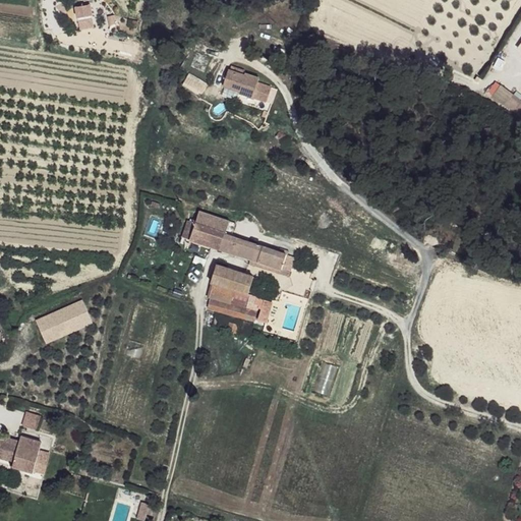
[(83,9),(72,8),(71,17),(82,20),(83,9)]
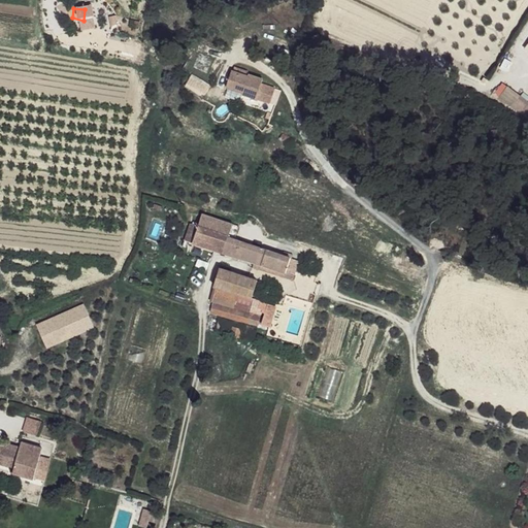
[(246,72),(233,68),(232,73),(231,72),(227,89),(242,93),(242,94),(270,101),(274,86),(260,81),(262,77),(248,74),(246,76),(245,76),(246,72)]
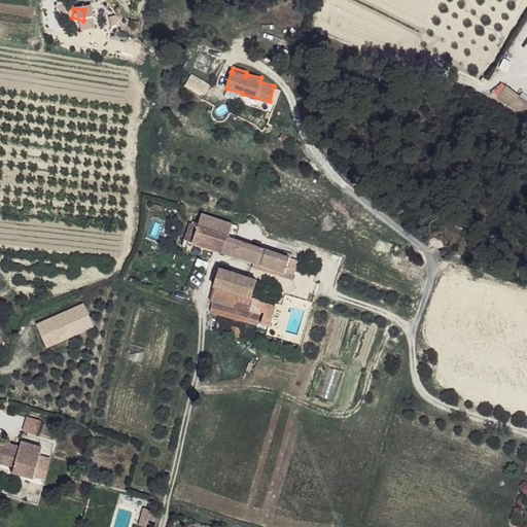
[(526,117),(526,99),(505,84),(497,97),(526,117)]
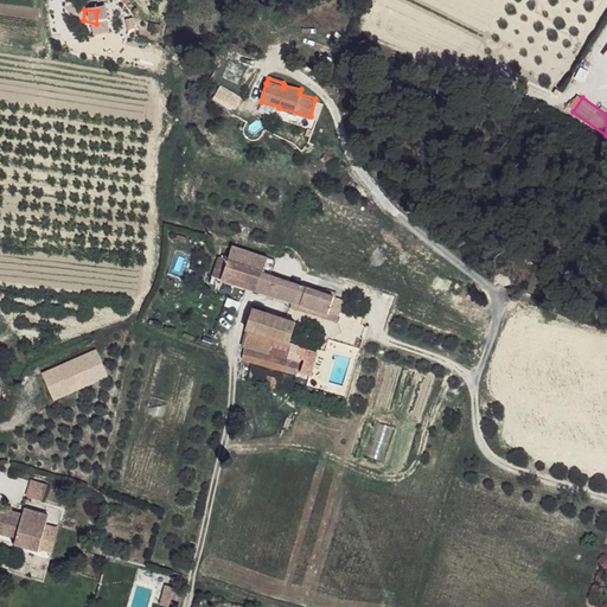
[(339,163),(324,151),(320,158),(336,168),(339,163)]
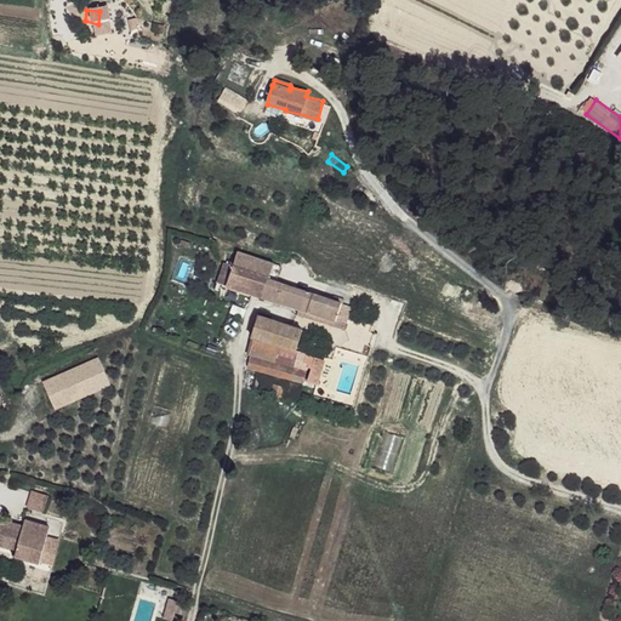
[(393,176),(379,165),(374,172),(387,183),(393,176)]
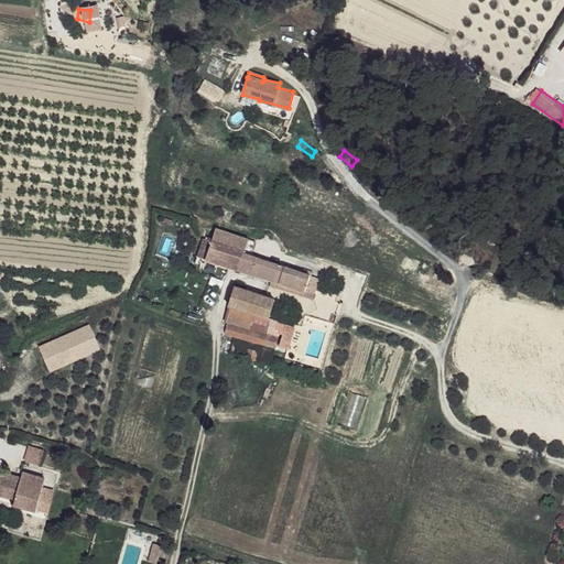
[(247,240),(216,230),(212,243),(242,253),(247,240)]
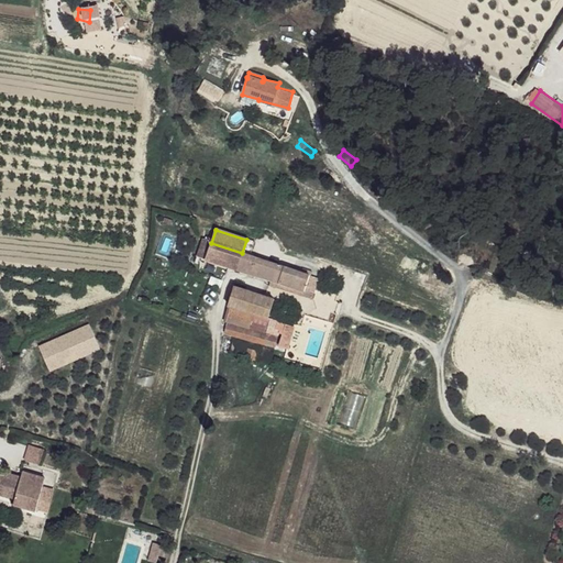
[(211,243),(203,241),(198,257),(207,261),(301,290),(300,296),(310,299),(316,277),(242,253),(211,243)]
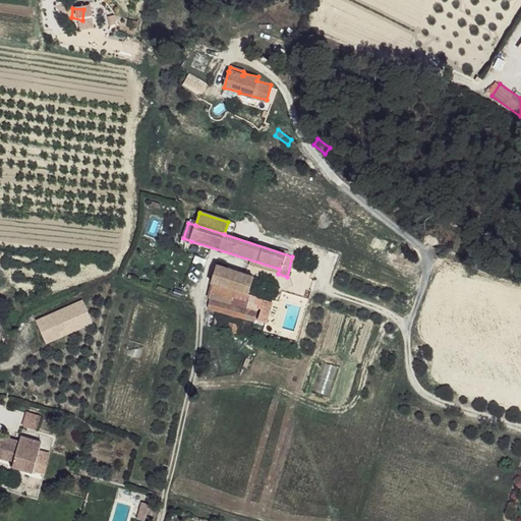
[(251,277),(215,266),(210,282),(246,294),(251,277)]
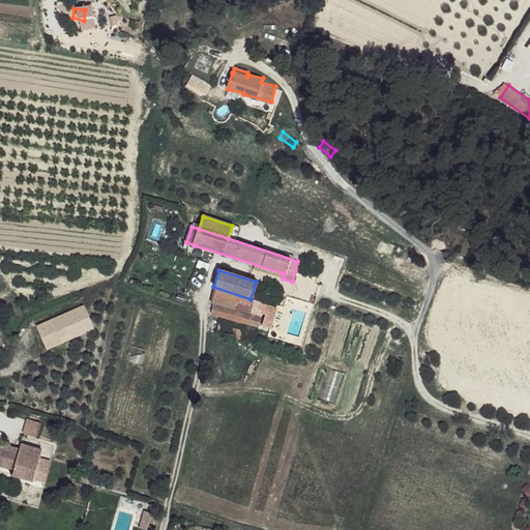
[(253,313),(210,302),(209,312),(257,324),(262,311),(254,308),(253,313)]
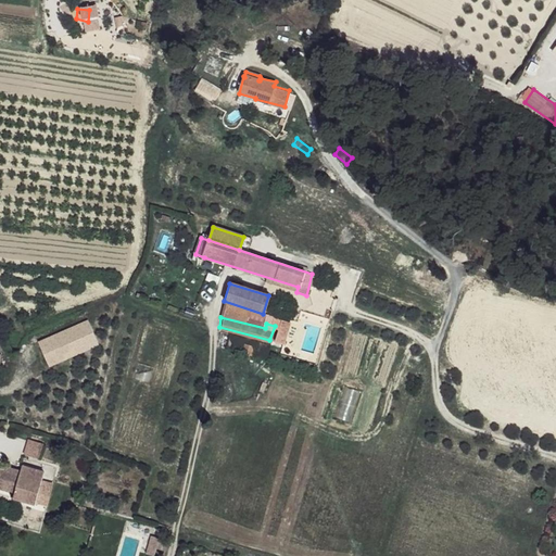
[(89,319),(37,337),(47,364),(99,346),(89,319)]
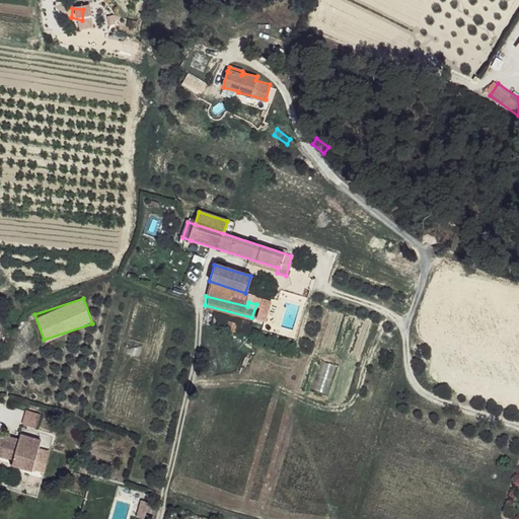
[(269,300),(261,298),(254,318),(263,320),(269,300)]
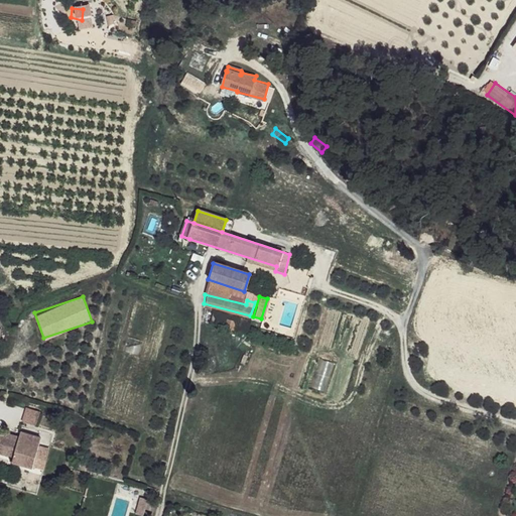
[(235,320),(225,317),(222,328),(232,330),(235,320)]
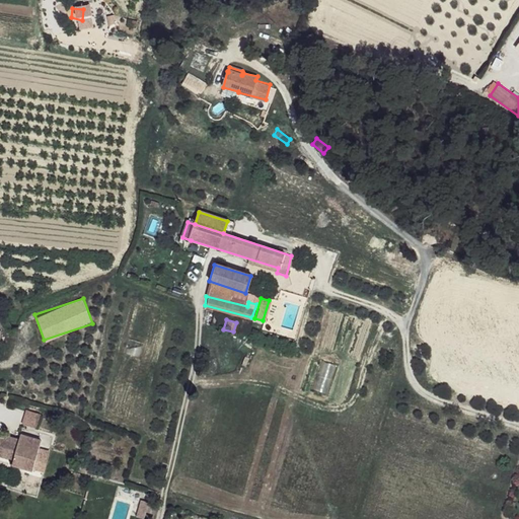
[(21,423),(36,427),(41,413),(25,409),(21,423)]
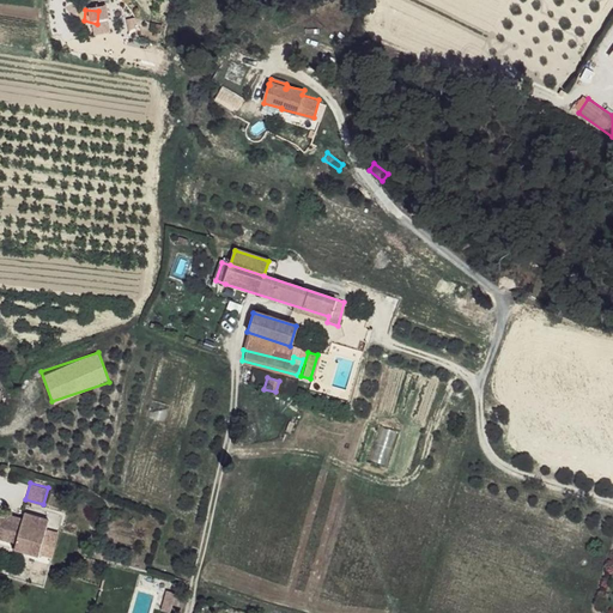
[(25,514),(10,509),(6,519),(22,523),(25,514)]
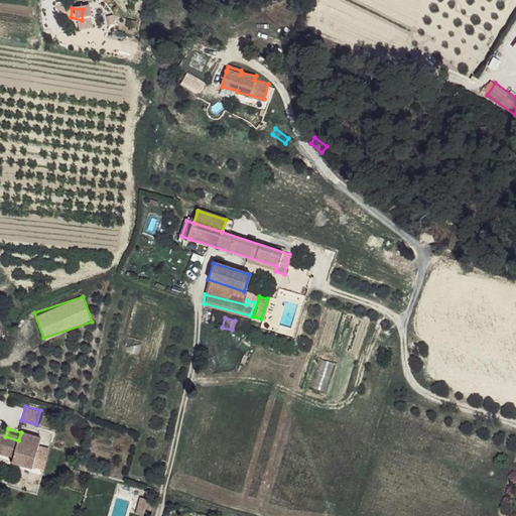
[(5,436),(0,434),(0,453),(13,457),(11,462),(31,469),(40,438),(21,432),(18,440),(5,436)]
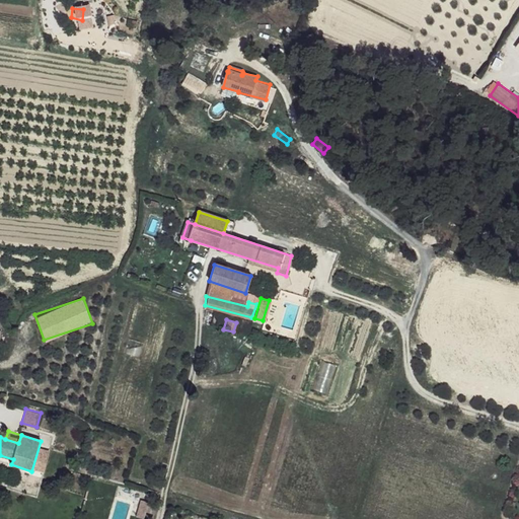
[(144,518),(149,502),(141,500),(137,516),(144,518)]
